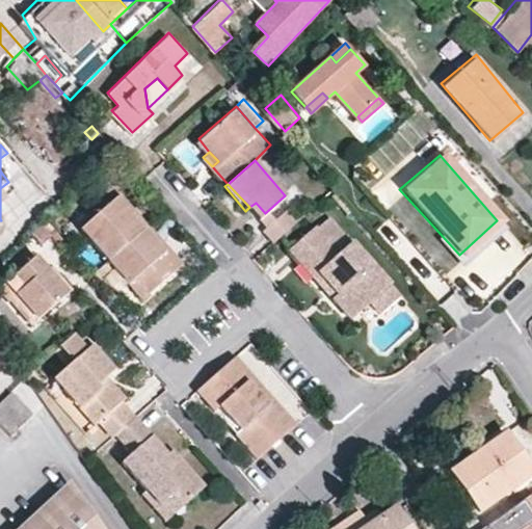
[(120,193),(114,199),(130,216),(136,211),(120,193)]
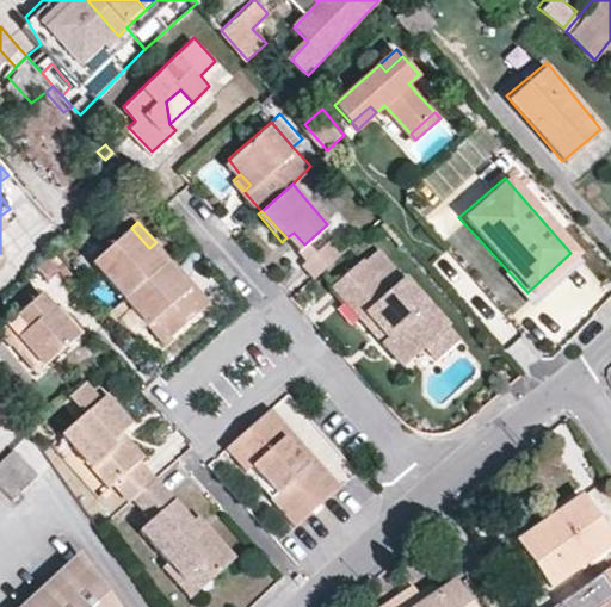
[(93,261),(124,297),(168,259),(170,256),(156,242),(149,248),(131,228),(93,261)]
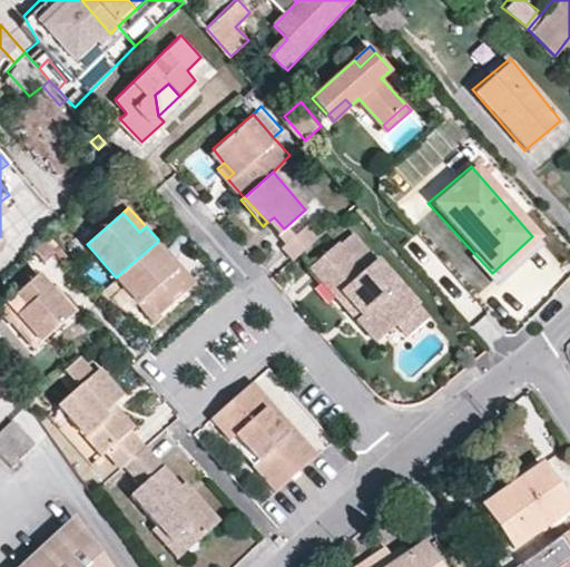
[(267,222),(263,226),(274,237),(284,228),(274,217),(267,222)]
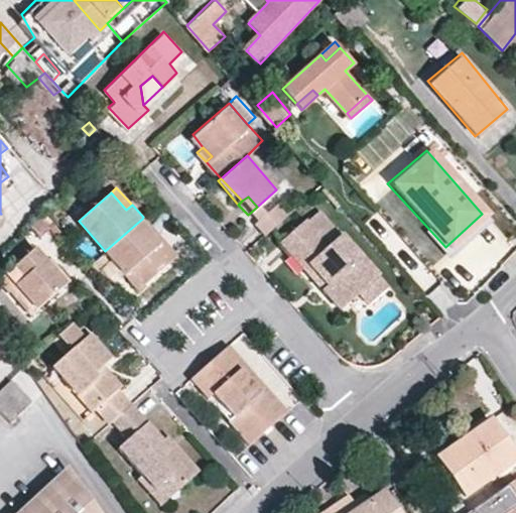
[(287,214),(277,203),(254,223),(264,234),(287,214)]
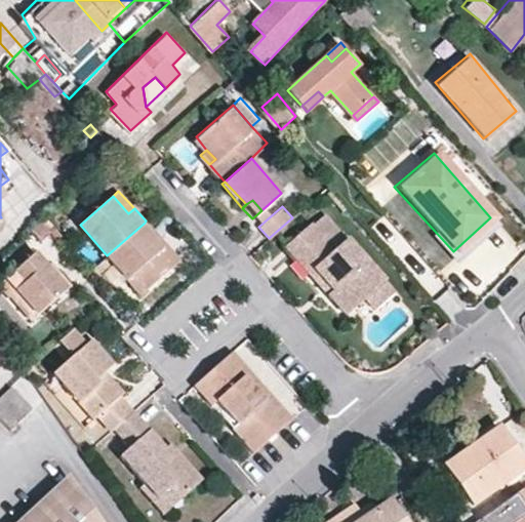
[(107,255),(127,280),(133,275),(147,289),(179,261),(166,246),(162,248),(154,240),(158,237),(145,223),(107,255)]
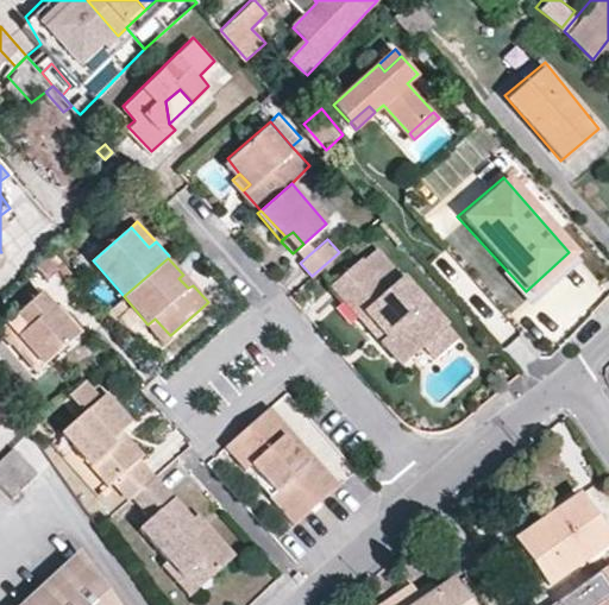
[(333,284),(346,300),(359,316),(366,310),(388,335),(381,341),(401,365),(426,344),(449,326),(406,276),(388,290),(362,260),(333,284)]
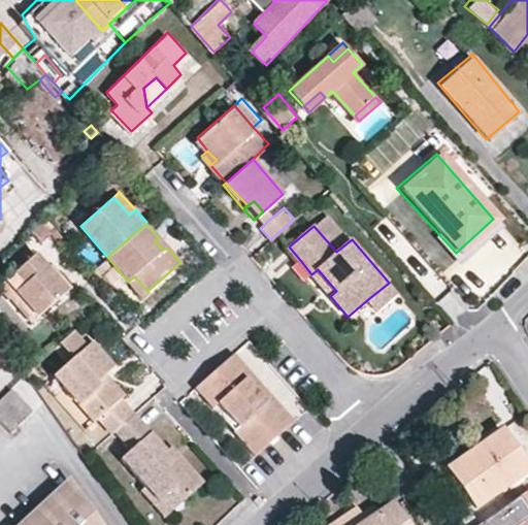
[(159,238),(155,241),(163,250),(167,248),(159,238)]
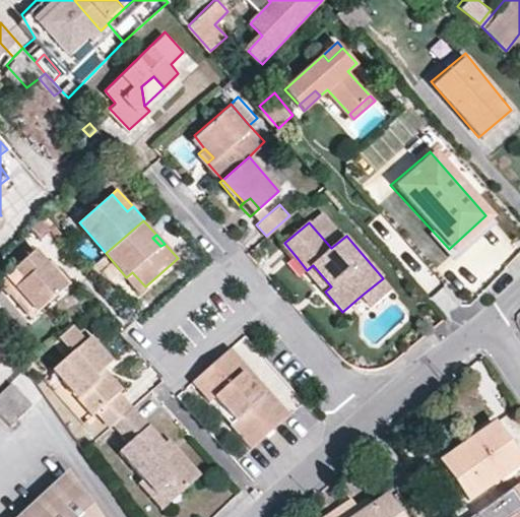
[(411,243),(399,251),(424,288),(436,280),(411,243)]
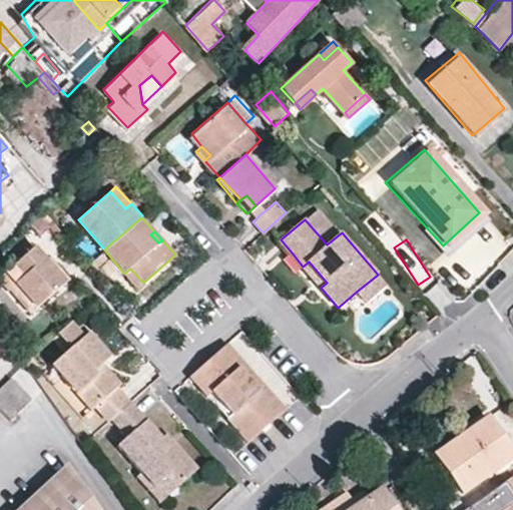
[(59,283),(30,247),(3,271),(32,305),(59,283)]
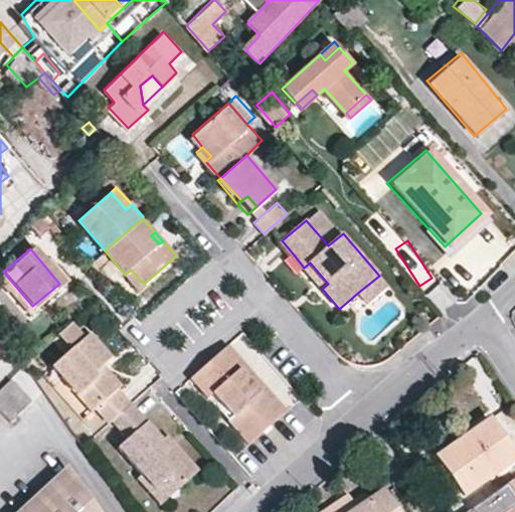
[(310,263),(304,268),(322,289),(328,284),(310,263)]
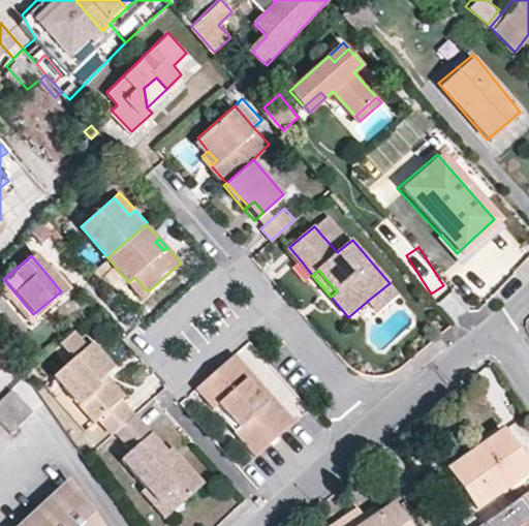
[(134,277),(128,282),(142,297),(148,291),(134,277)]
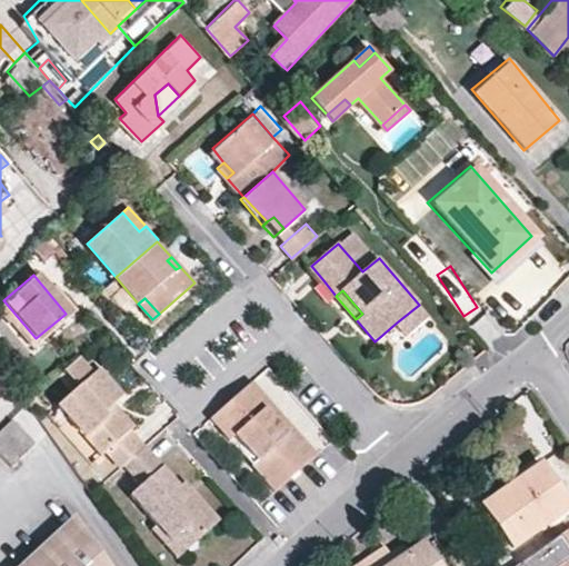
[(429,317),(419,305),(398,321),(409,335),(429,317)]
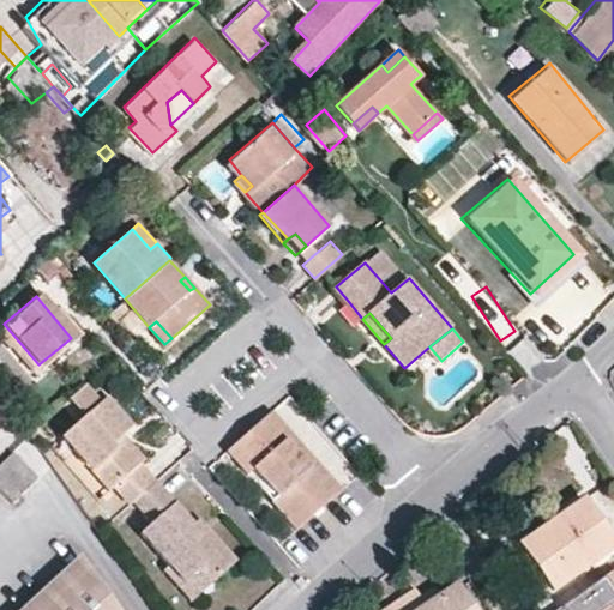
[(84,380),(67,396),(78,409),(96,393),(84,380)]
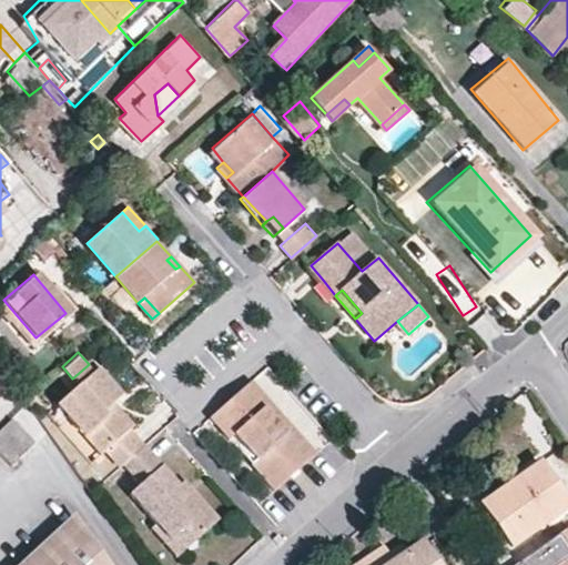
[(98,370),(56,405),(101,454),(105,452),(120,467),(123,465),(143,447),(129,430),(109,407),(113,403),(122,396),(98,370)]
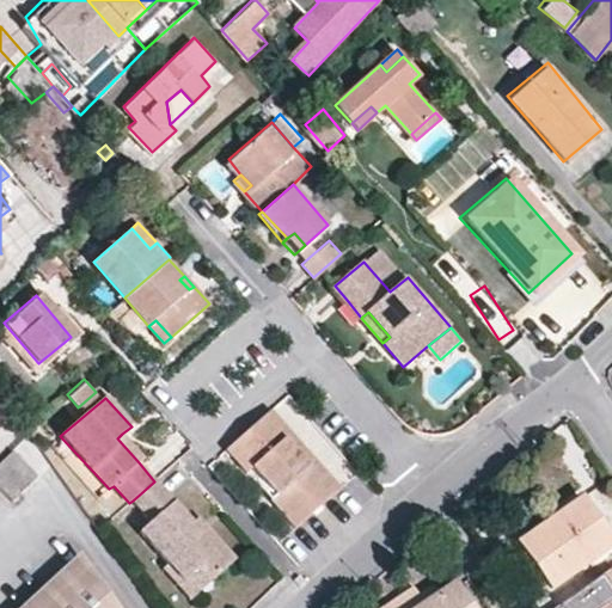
[(295,528),(342,490),(271,409),(227,449),(249,474),(255,470),(276,495),(271,499),(295,528)]
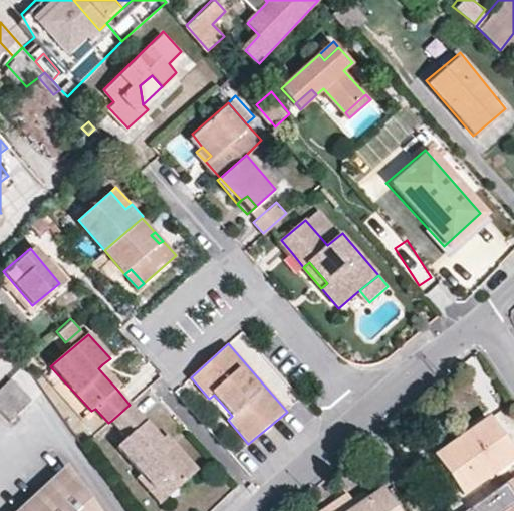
[(18,352),(13,356),(20,366),(25,361),(18,352)]
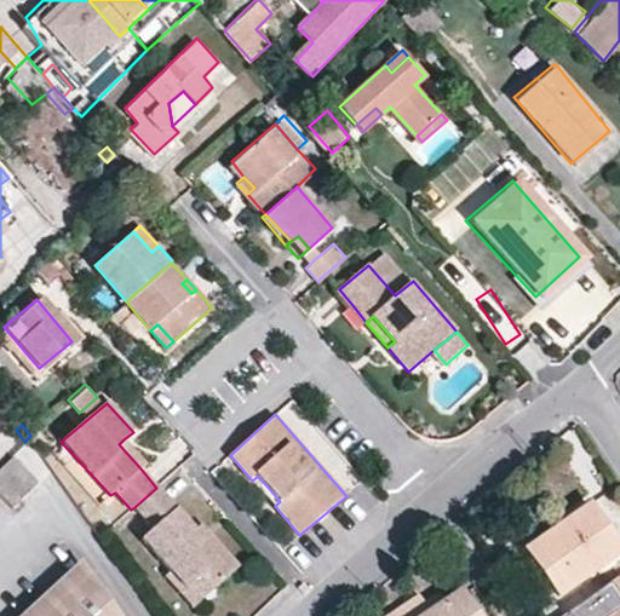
[(141,468),(145,464),(124,439),(119,444),(141,468)]
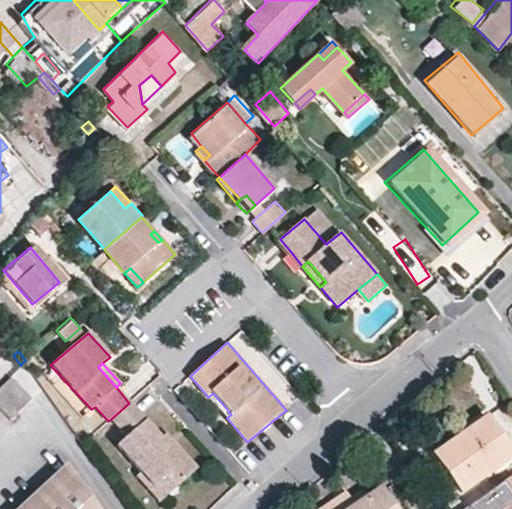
[(0,410),(7,418),(28,398),(9,375),(0,383),(0,410)]
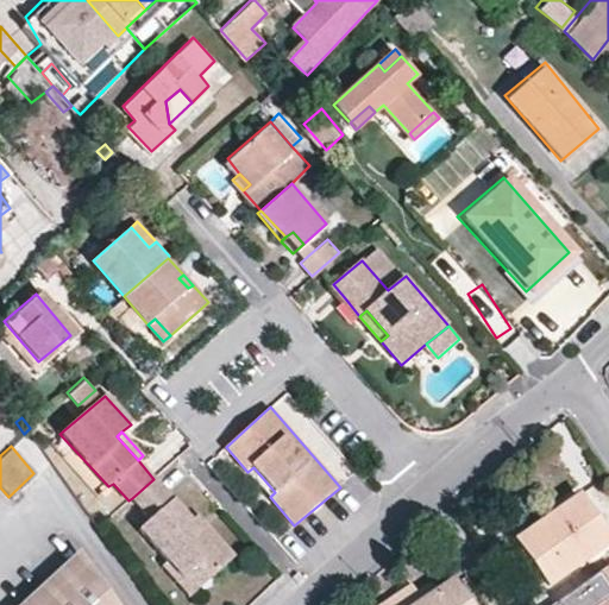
[(202,562),(214,575),(234,558),(207,527),(202,533),(192,522),(154,479),(132,498),(151,520),(139,530),(169,562),(183,578),(201,561),(202,562)]
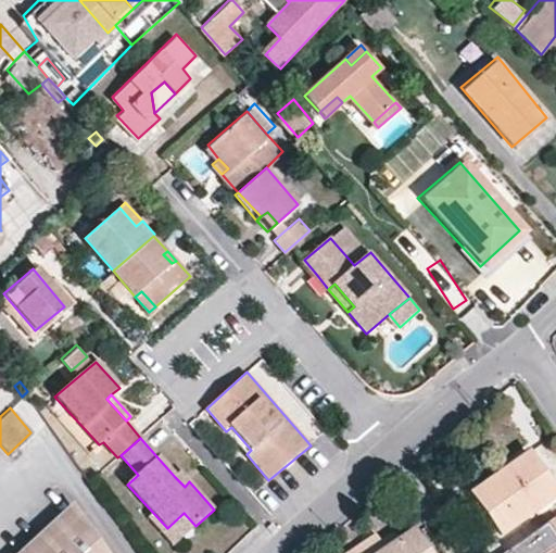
[(555,493),(555,489),(529,450),(471,490),(502,532),(555,493)]
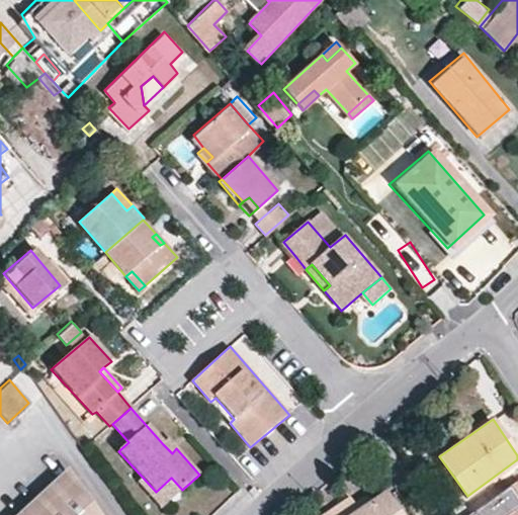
[(168,439),(163,444),(172,453),(176,448),(168,439)]
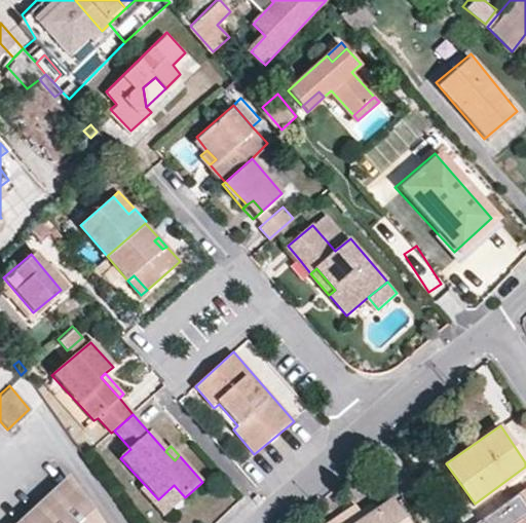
[(75,487),(69,478),(15,522),(33,522),(42,516),(75,487)]
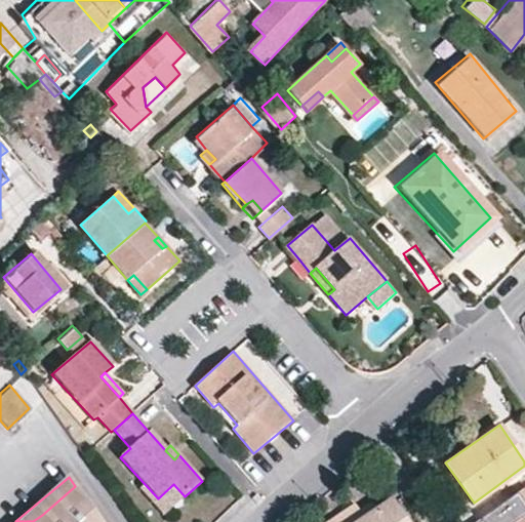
[(185,496),(174,485),(158,498),(146,485),(142,489),(165,515),(185,496)]
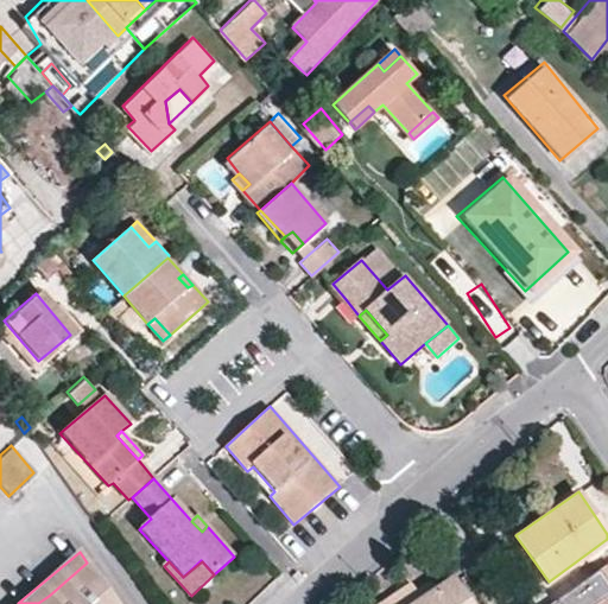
[(38,603),(113,603),(87,563),(49,596),(38,603)]
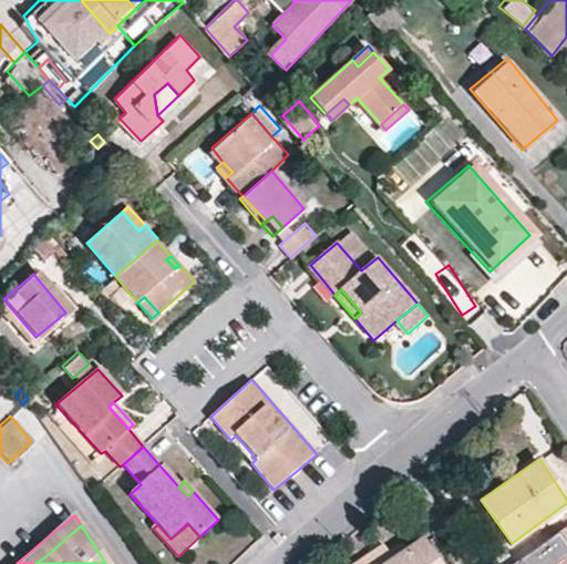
[(566,563),(566,543),(558,531),(519,559),(523,563),(566,563)]
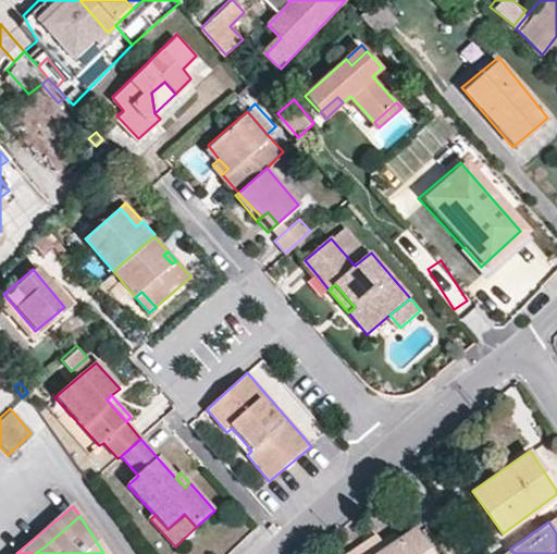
[(435,553),(415,524),(401,533),(386,543),(383,537),(376,528),(344,552),(345,553),(435,553)]
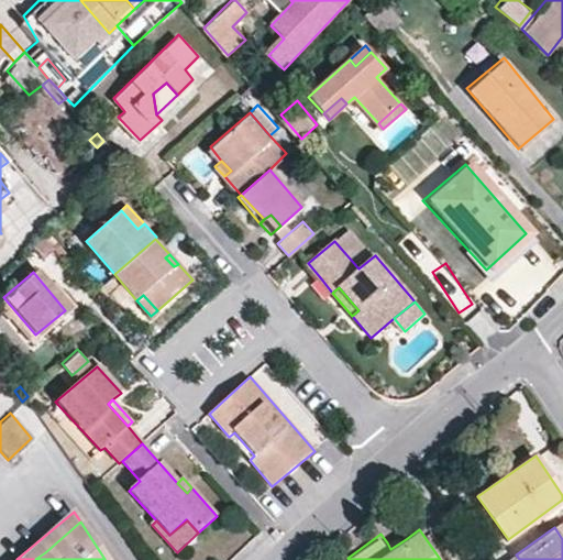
[(406,539),(401,533),(387,542),(390,549),(406,539)]
